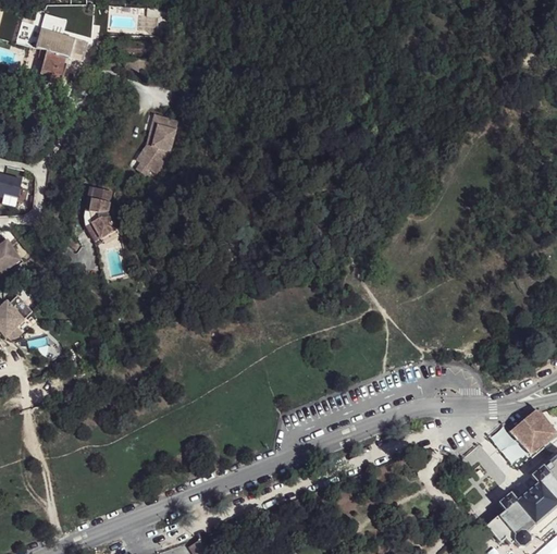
[(37,45),(47,48),(52,29),(54,23),(42,20),(37,45)]
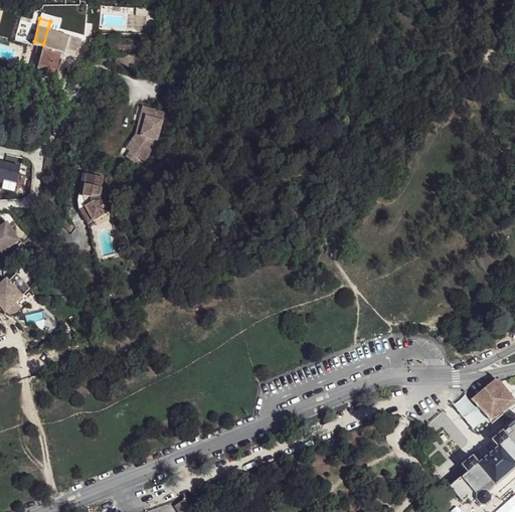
[(36,69),(57,75),(64,50),(69,34),(48,27),(43,44),(36,69)]
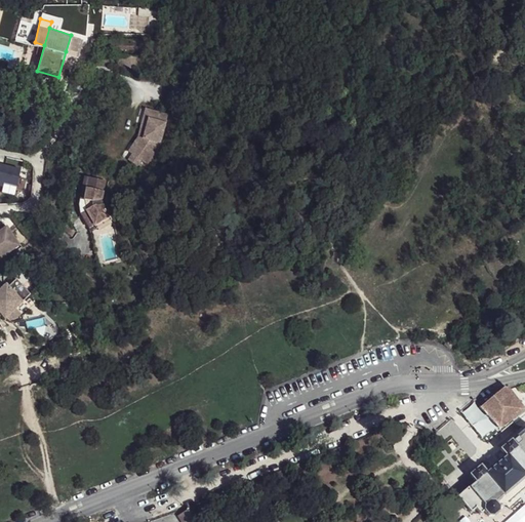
[(66,51),(79,55),(84,39),(71,35),(66,51)]
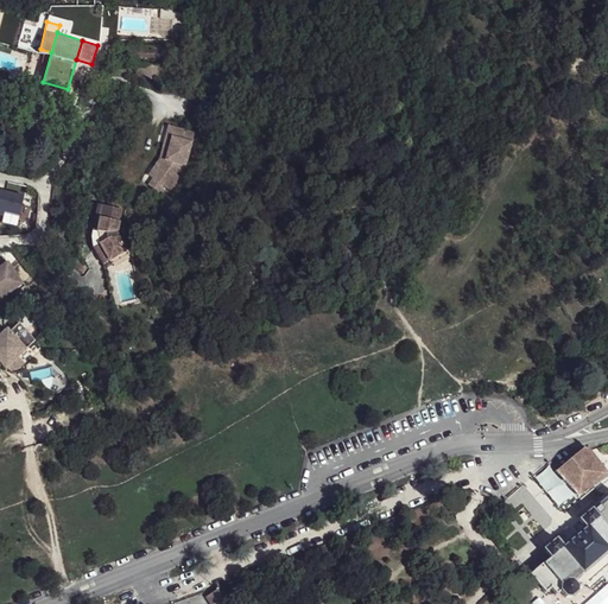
[(107,53),(179,55),(178,43),(107,42),(107,53)]
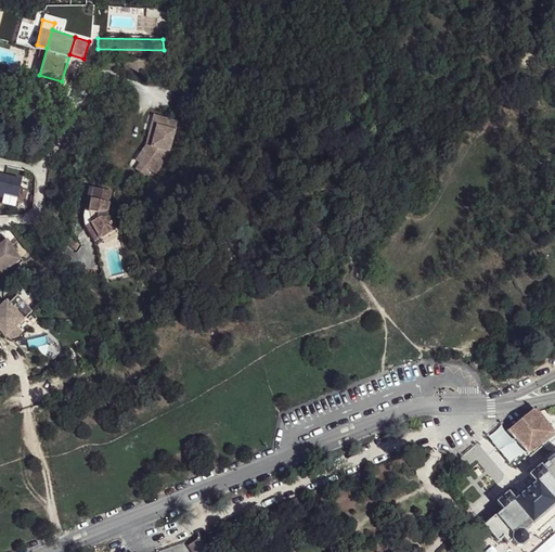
[(125,56),(125,68),(151,68),(151,58),(125,56)]
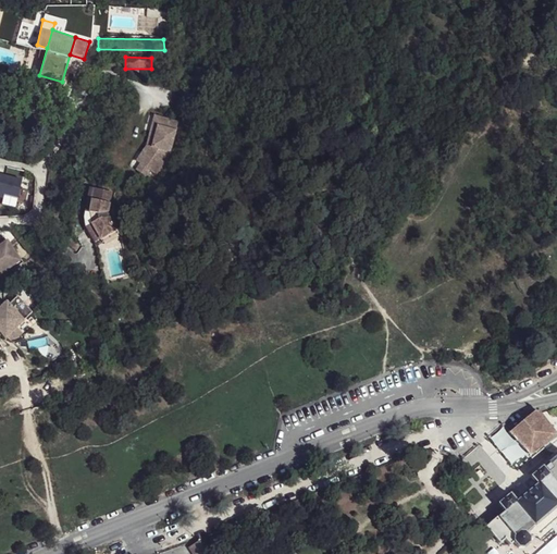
[(159,113),(155,112),(149,131),(155,132),(159,113)]
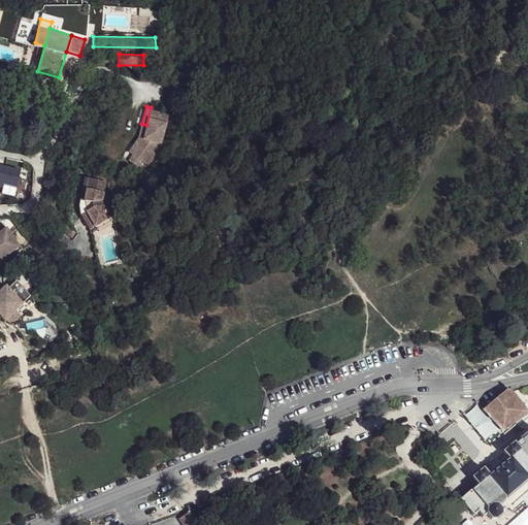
[(163,110),(151,107),(146,125),(141,124),(138,135),(134,141),(138,143),(133,151),(129,157),(136,162),(163,110)]
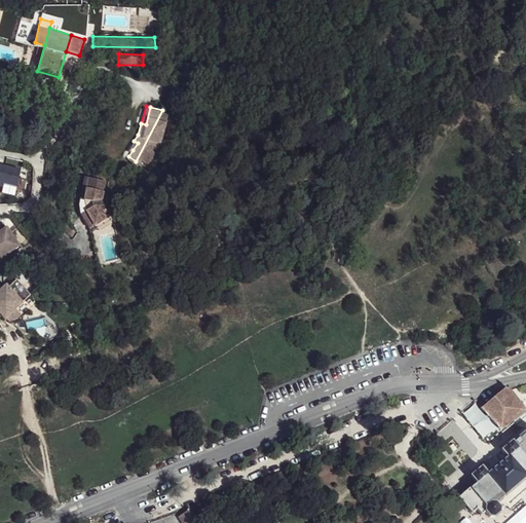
[(162,140),(170,112),(162,110),(136,161),(138,162),(141,158),(147,161),(162,140)]
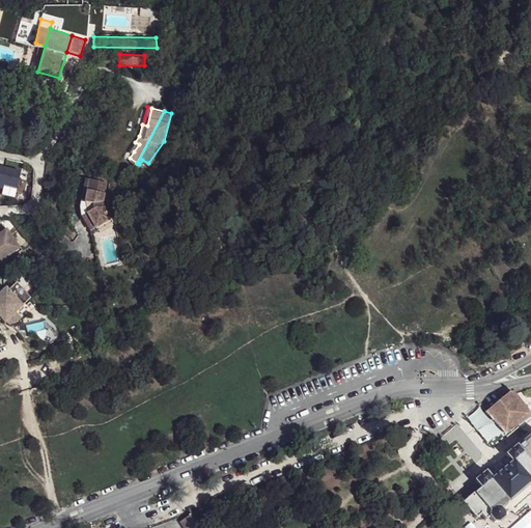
[(135,142),(130,149),(134,151),(139,144),(135,142)]
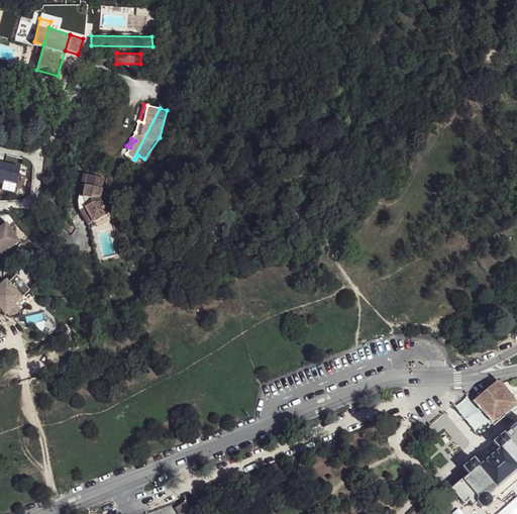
[(0,180),(17,184),(20,164),(0,160),(0,180)]
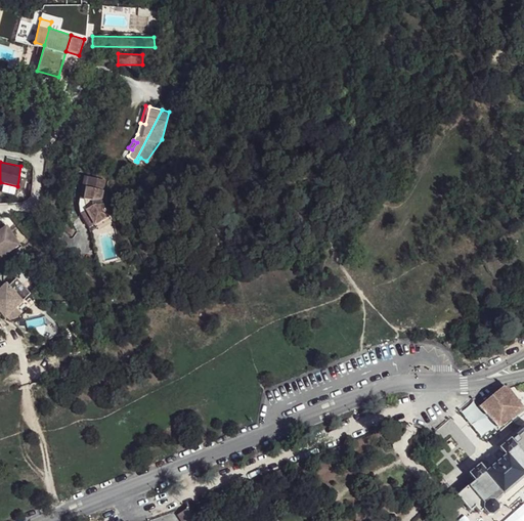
[(88,194),(95,173),(91,172),(84,193),(88,194)]
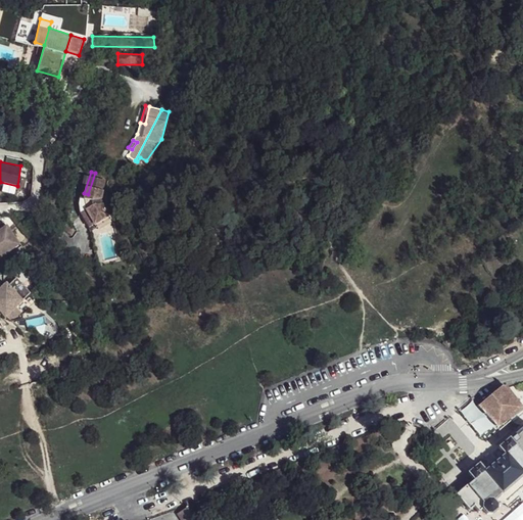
[(109,177),(95,173),(88,194),(88,199),(95,215),(109,207),(104,195),(109,177)]
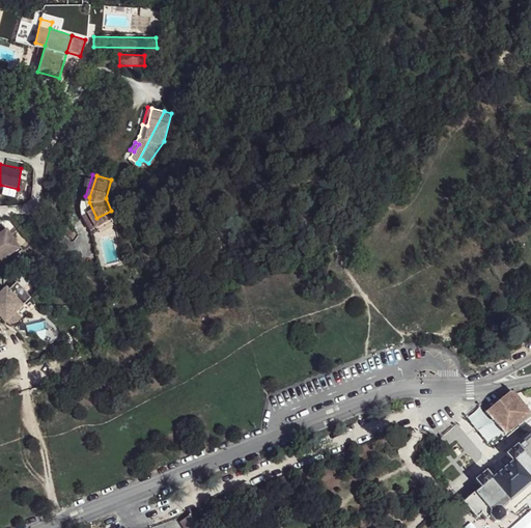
[(89,202),(89,197),(85,196),(84,201),(83,207),(91,221),(96,218),(89,202)]
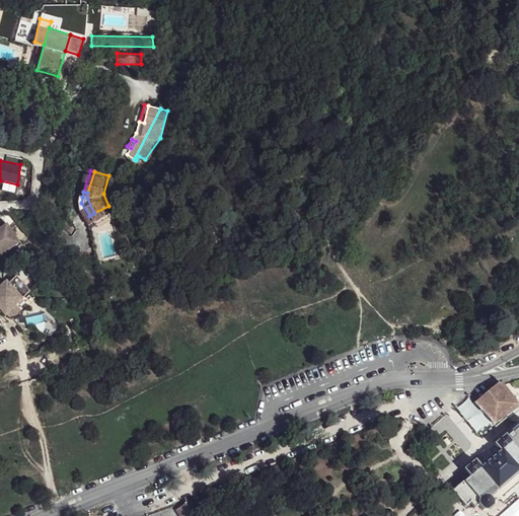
[(108,206),(94,213),(96,217),(109,210),(108,206)]
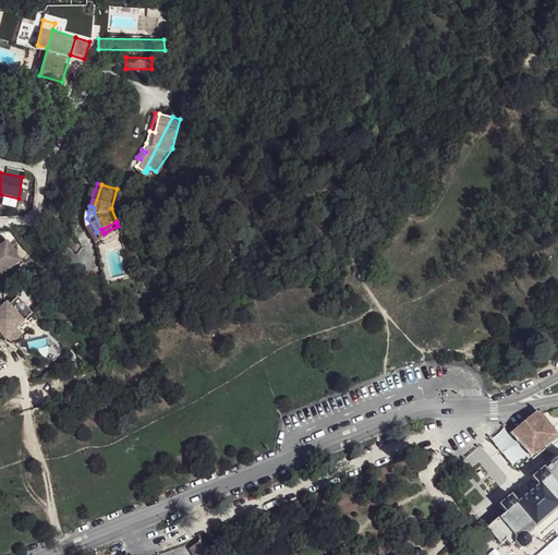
[(70,231),(65,236),(75,243),(80,238),(70,231)]
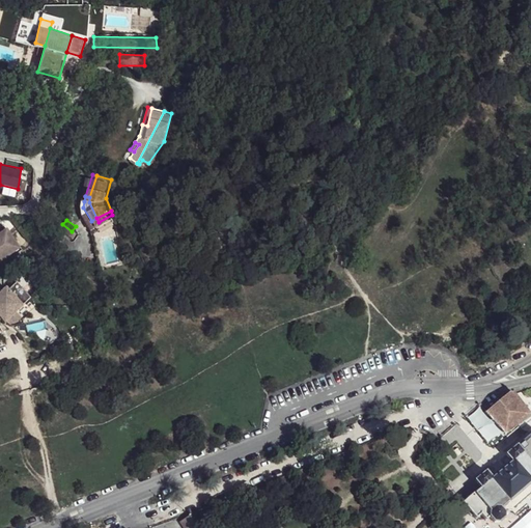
[(8,224),(0,228),(0,259),(23,246),(8,224)]
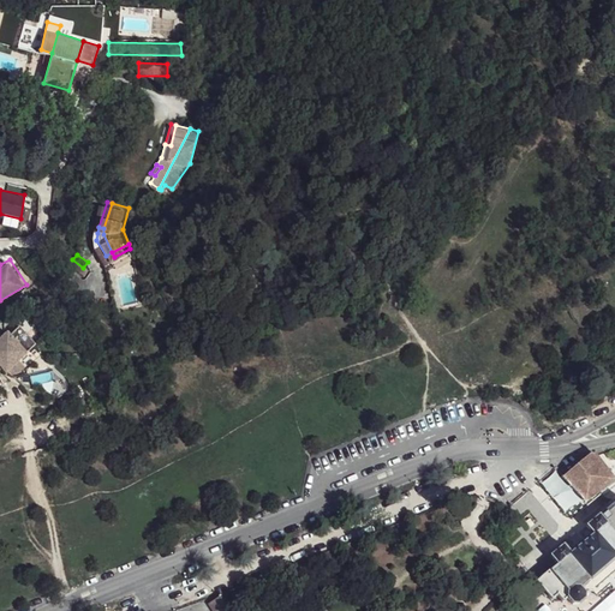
[(1,337),(0,335),(0,363),(12,377),(25,365),(21,358),(28,351),(28,349),(35,342),(22,328),(15,336),(10,330),(1,337)]
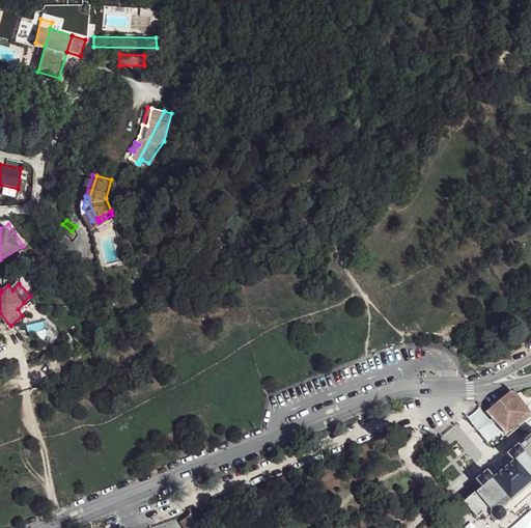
[(530,383),(525,386),(519,389),(514,393),(530,411),(530,414),(530,383)]
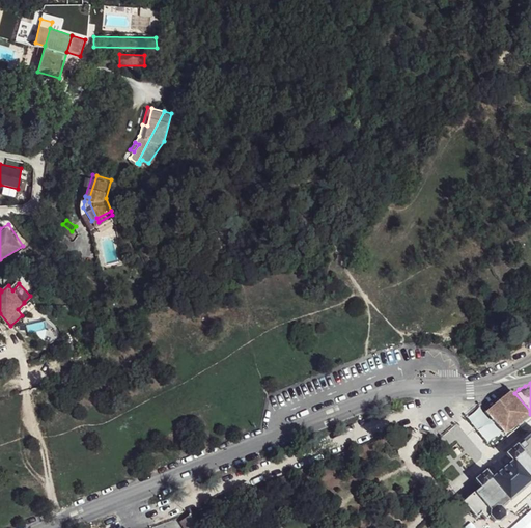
[(505,432),(530,411),(514,393),(510,388),(486,409),(505,432)]
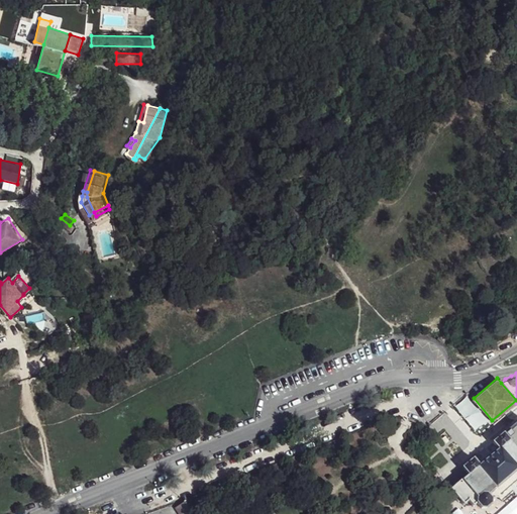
[(460,498),(463,502),(469,498),(474,504),(478,501),(481,505),(486,506),(491,501),(492,497),(489,493),(492,491),(516,467),(516,419),(508,427),(509,428),(504,432),(504,431),(493,439),(498,446),(479,461),(475,456),(463,465),(462,466),(468,472),(451,487),(454,491),(460,498)]
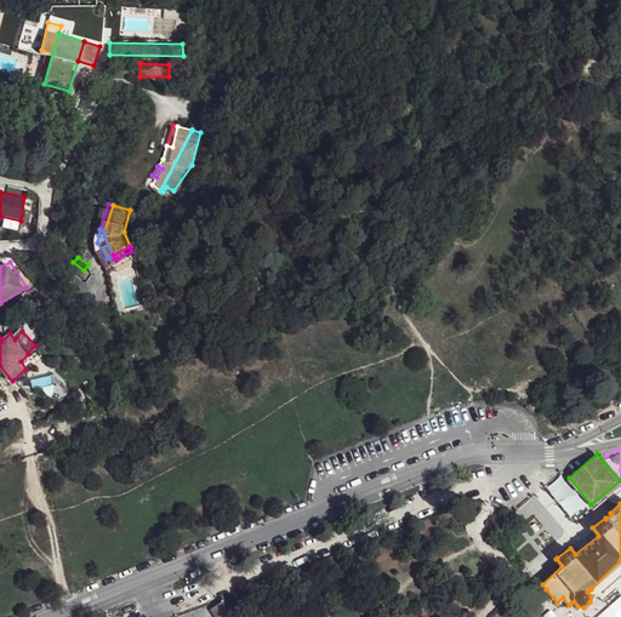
[(620,560),(591,589),(600,600),(614,588),(619,593),(620,590),(620,560)]
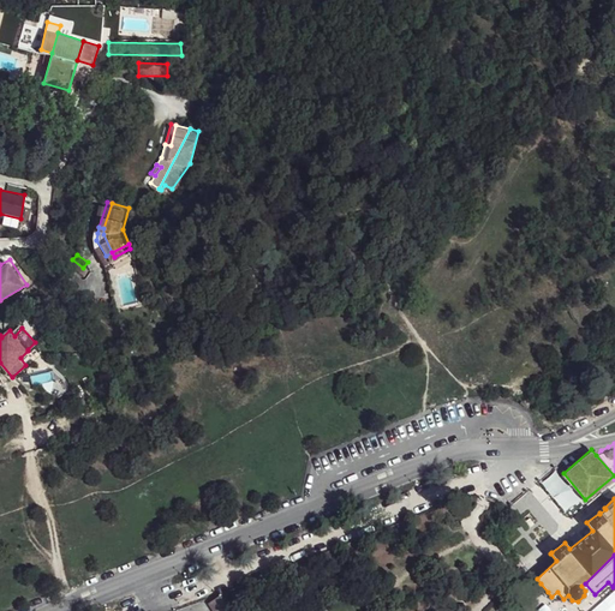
[(442,563),(433,568),(436,575),(446,569),(442,563)]
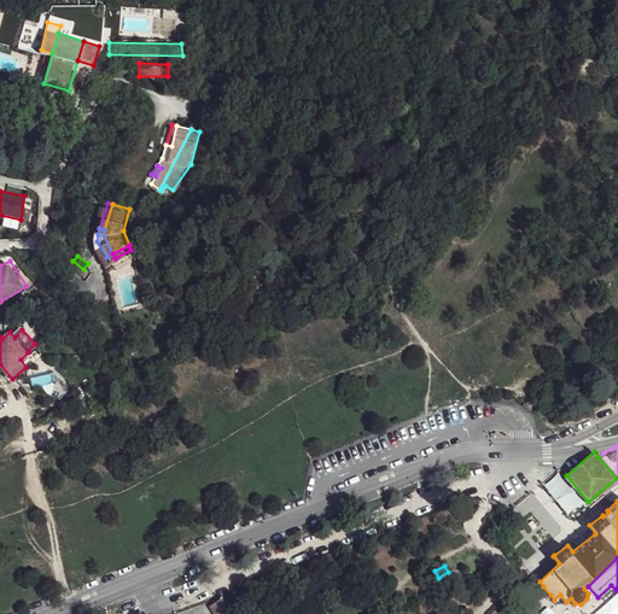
[(226,597),(210,607),(214,613),(215,613),(231,604),(226,597)]
